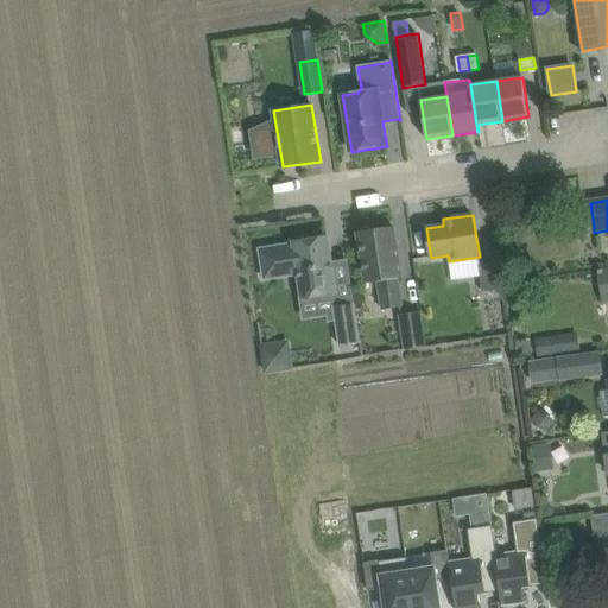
[(360,232),(358,233),(366,284),(379,282),(382,310),(403,306),(398,279),(403,278),(394,227),(375,229),(373,226),(362,228),(360,232)]
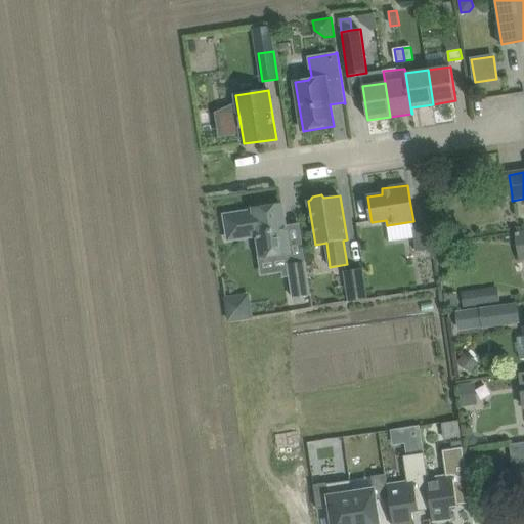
[(257,208),(253,209),(261,257),(290,253),(282,205),(269,207),(266,205),(259,206),(257,208)]
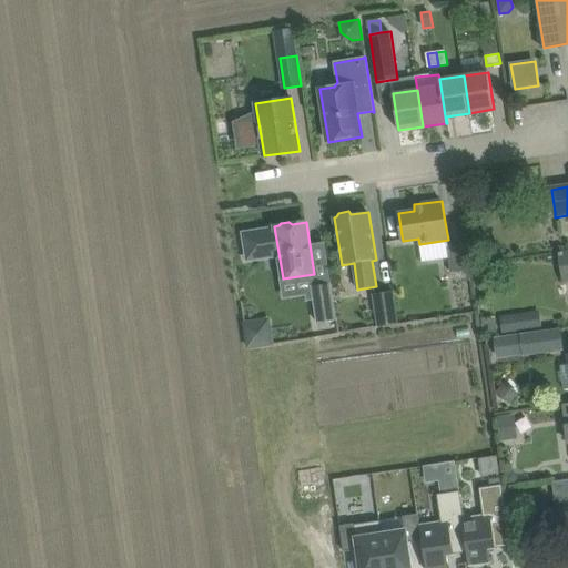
[(469,270),(465,243),(447,245),(450,272),(469,270)]
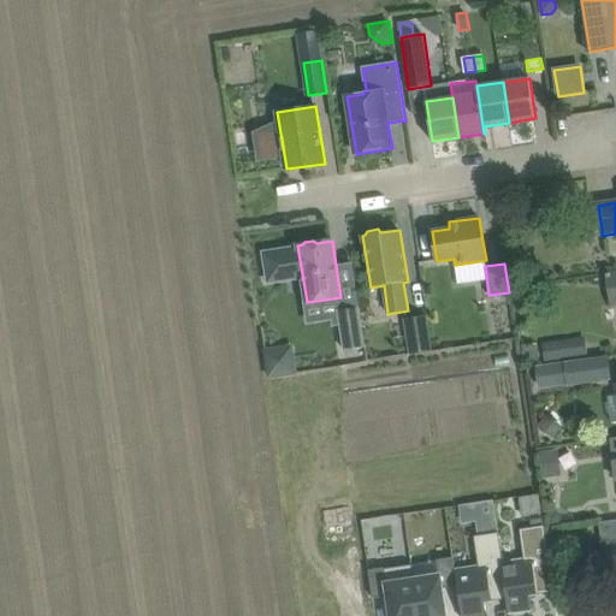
[(521,289),(516,302),(526,304),(529,291),(521,289)]
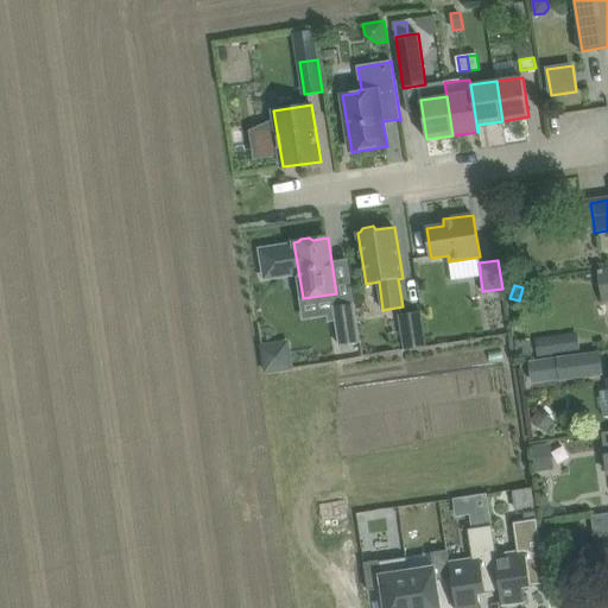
[(355,304),(334,308),(340,344),(361,342),(355,304)]
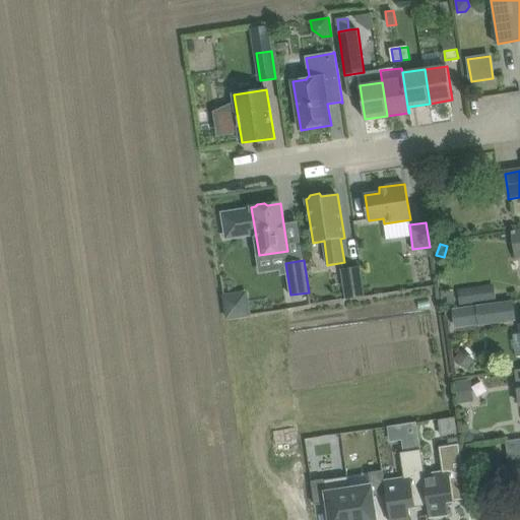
[(347,300),(365,297),(360,266),(342,269),(347,300)]
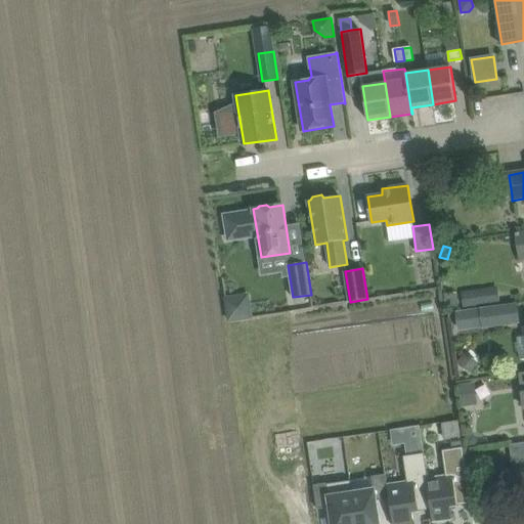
[(462,292),(465,308),(500,303),(498,287),(462,292)]
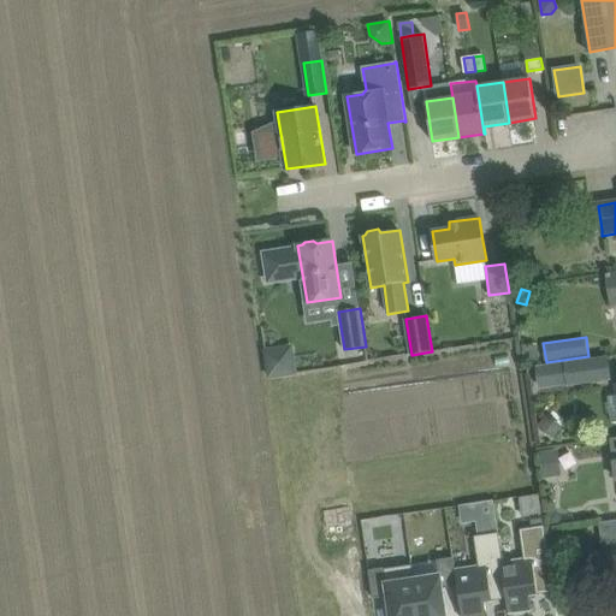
[(295,348),(265,351),(270,380),(298,375),(295,348)]
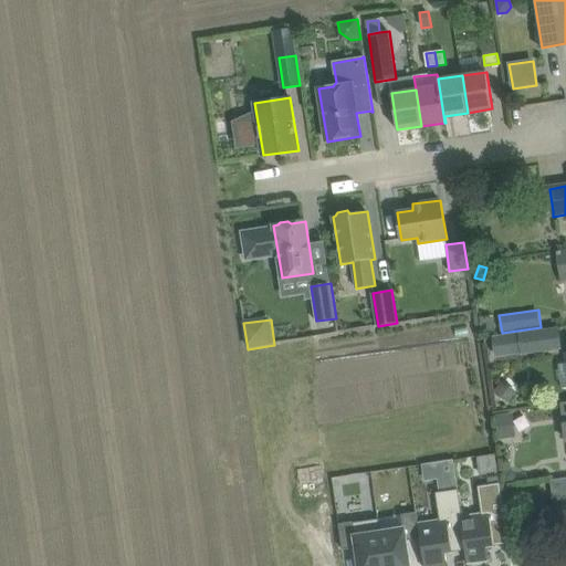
[(520,333),(492,337),(495,358),(523,354),(562,348),(558,327),(520,333)]
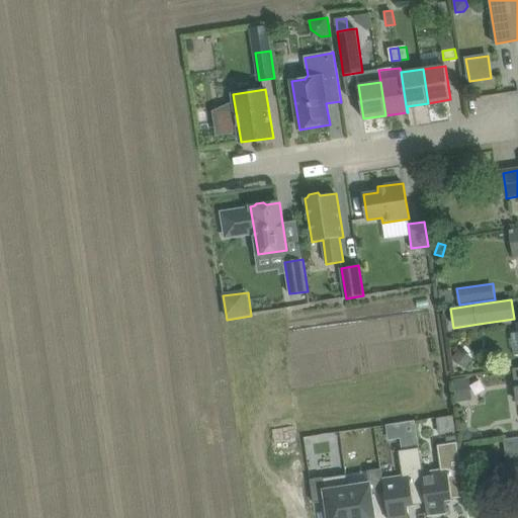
[(458,352),(452,359),(464,369),(470,362),(458,352)]
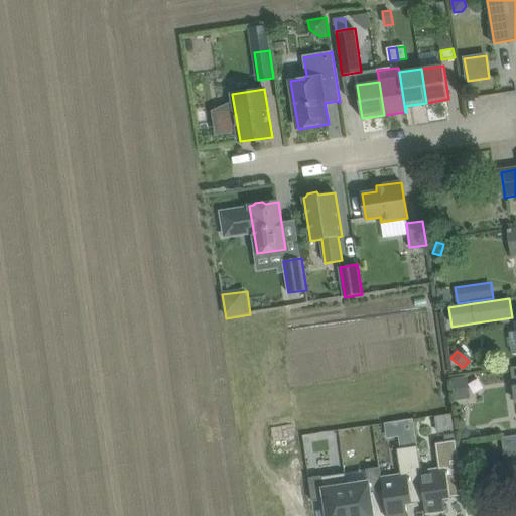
[(464,377),(452,379),(455,400),(467,398),(464,377)]
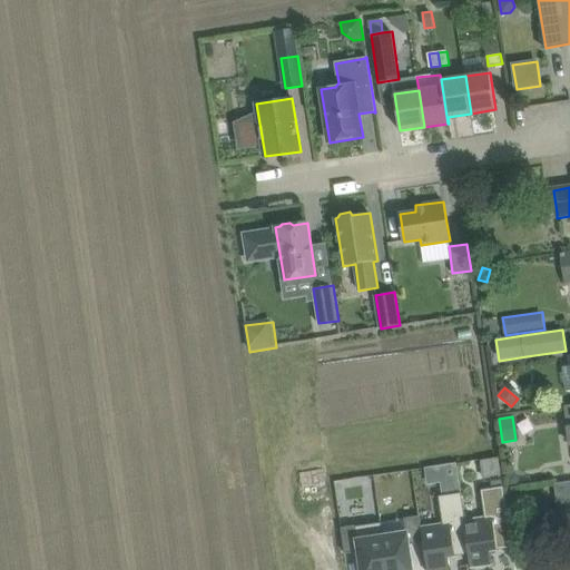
[(441,482),(443,495),(462,493),(457,462),(439,465),(441,482)]
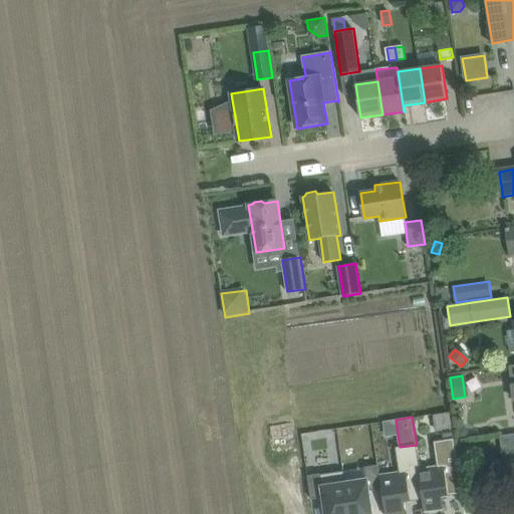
[(513,459),(513,433),(502,436),(505,461),(513,459)]
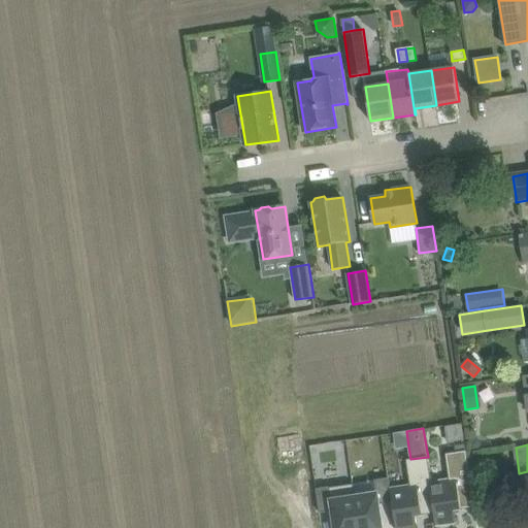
[(431,483),(430,483),(435,514),(434,514),(436,526),(456,523),(455,510),(475,507),(466,451),(446,454),(450,480),(431,483)]
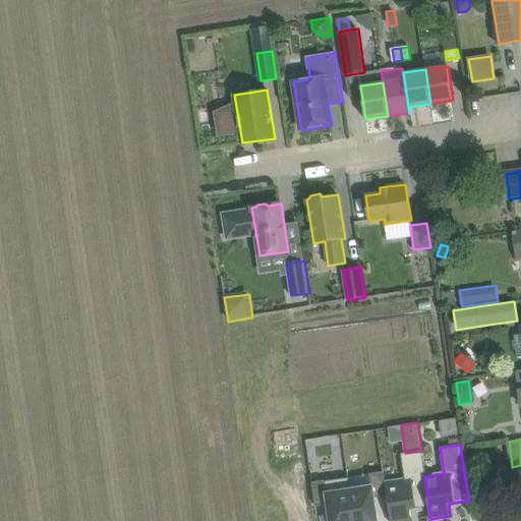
[(405,479),(386,482),(388,496),(391,520),(411,520),(410,510),(428,507),(429,507),(424,476),(425,476),(422,451),(405,453),(401,454),(405,479)]
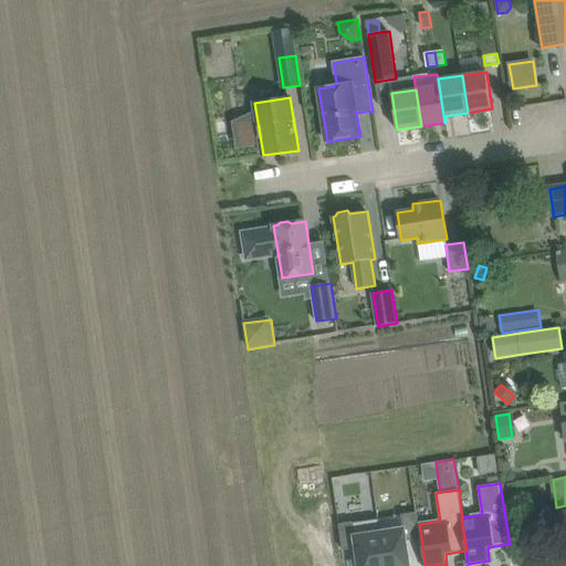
[(381,533),(380,533),(385,565),(409,565),(406,541),(421,538),(419,524),(417,512),(401,514),(404,528),(381,533)]
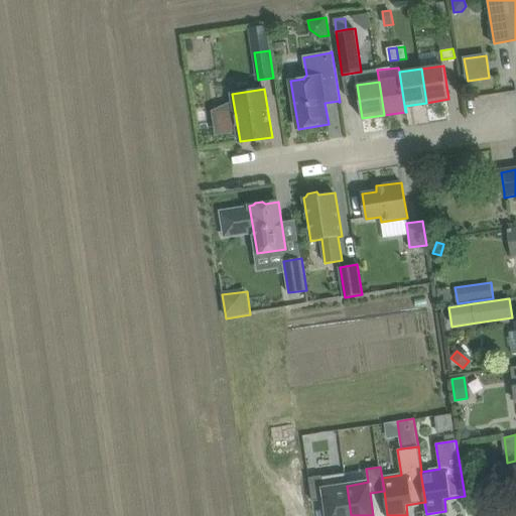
[(500,515),(498,499),(489,501),(485,477),(490,476),(489,468),(479,469),(480,477),(476,477),(481,515),(500,515)]
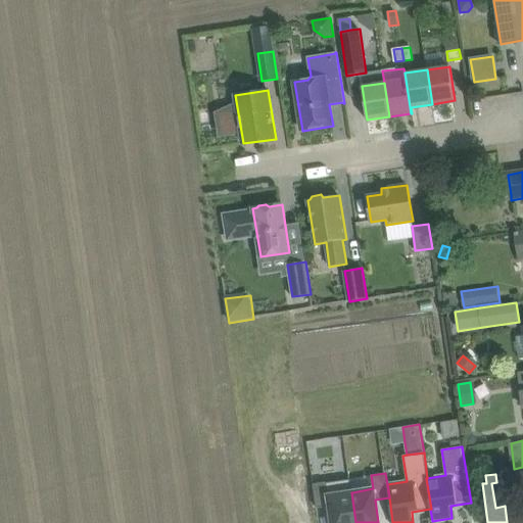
[(327,482),(314,484),(317,509),(330,507),(332,522),(355,522),(351,492),(352,492),(350,480),(327,483),(327,482)]
